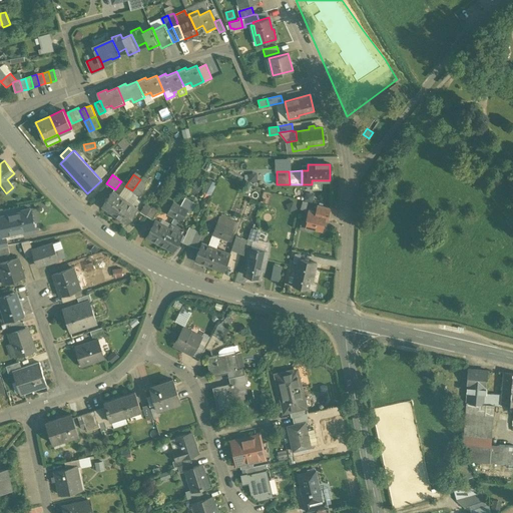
[(140,179),(132,190),(139,196),(147,184),(140,179)]
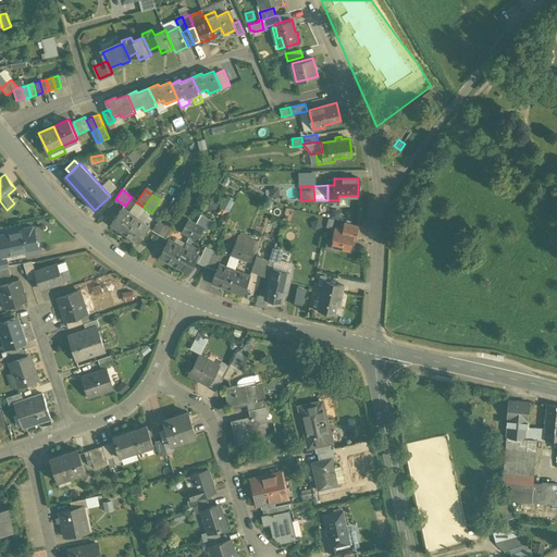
[(221,207),(230,210),(235,199),(225,195),(221,207)]
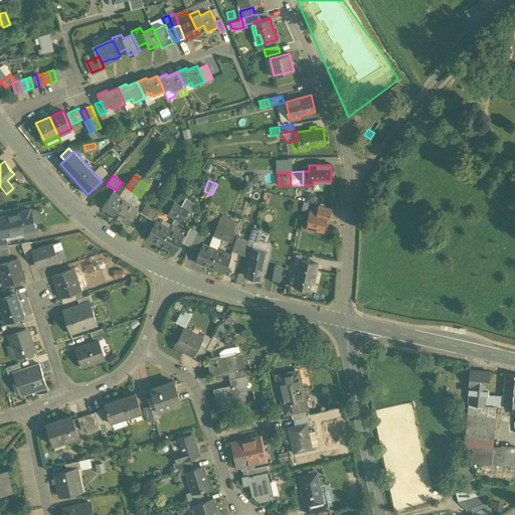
[(313,181),(313,185),(313,190),(323,190),(323,181),(313,181)]
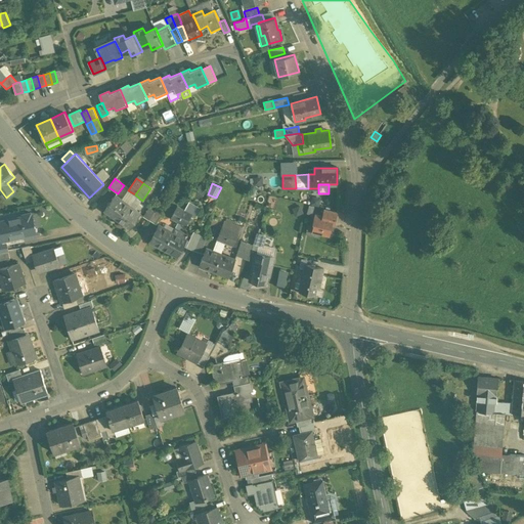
[(116,195),(104,211),(118,219),(128,205),(116,195)]
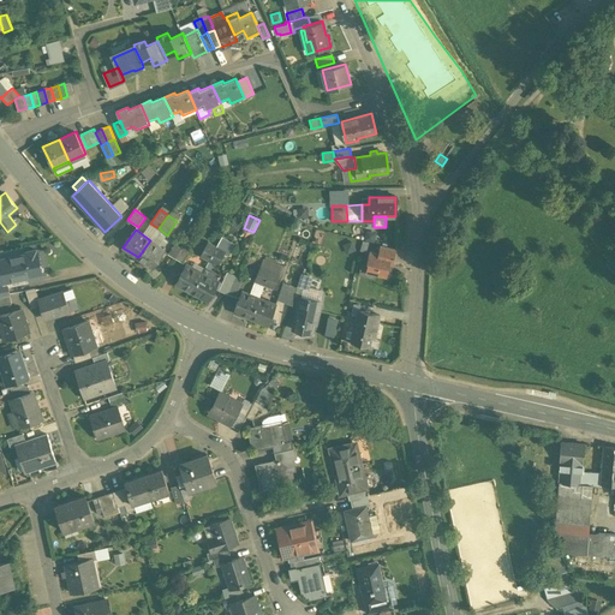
[(233,244),(222,237),(216,246),(225,251),(225,252),(228,254),(233,244)]
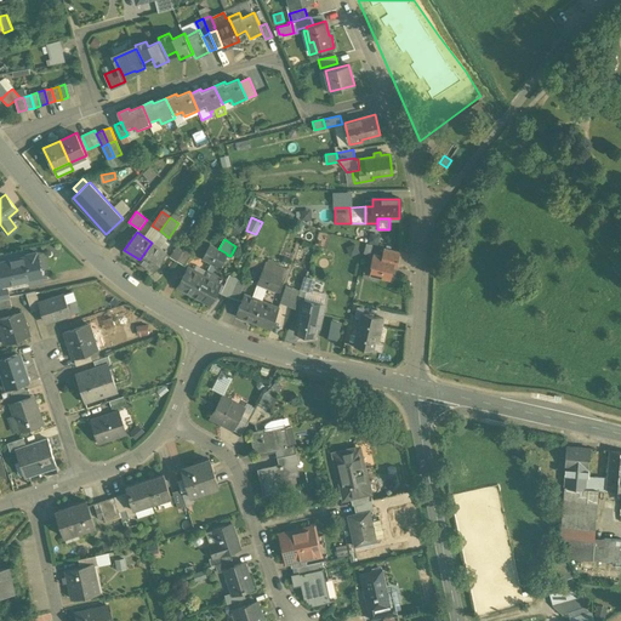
[(166,254),(152,243),(140,260),(154,271),(166,254)]
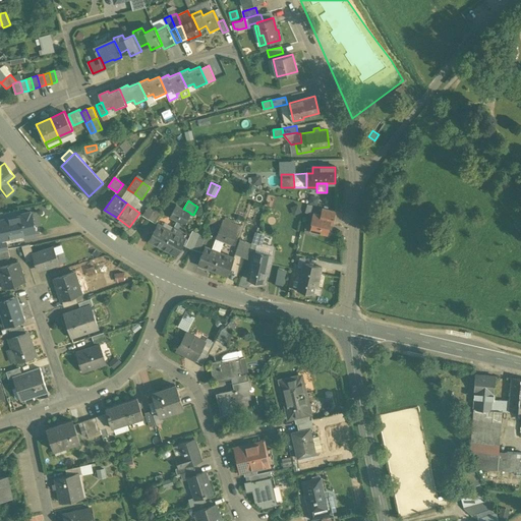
[(183,209),(176,205),(170,217),(177,221),(183,209)]
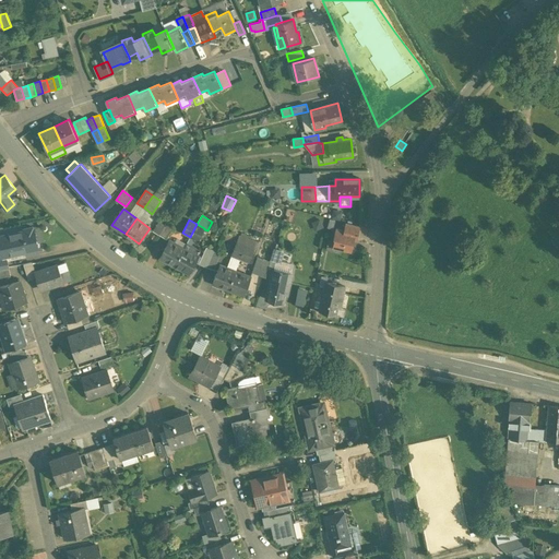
[(159,222),(153,230),(159,235),(165,225),(159,222)]
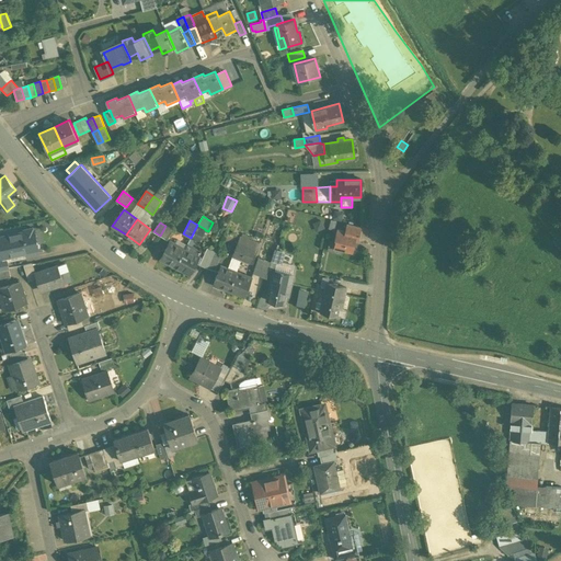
[(362,227),(347,224),(345,231),(359,235),(362,227)]
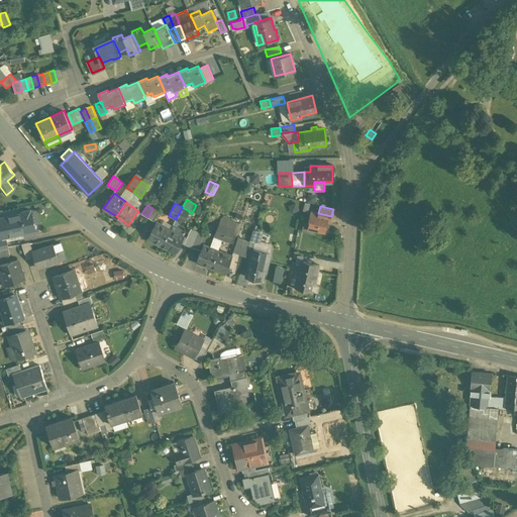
[(189,211),(182,207),(176,219),(180,221),(183,223),(189,212),(189,211)]
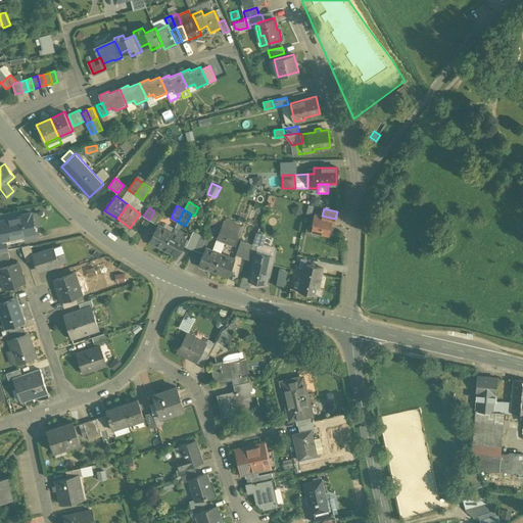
[(160,215),(154,210),(149,220),(155,223),(160,215)]
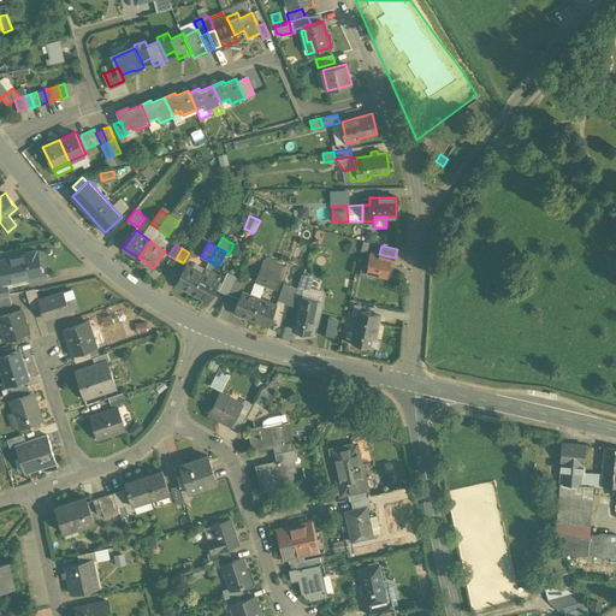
[(27,254),(0,260),(0,278),(1,283),(28,278),(29,280),(43,278),(37,252),(36,252),(36,250),(27,253),(27,254)]
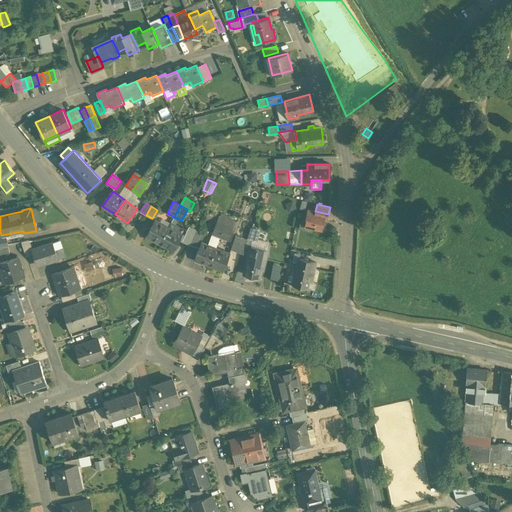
[(315,211),(308,209),(305,218),(307,220),(306,220),(304,227),(313,229),(322,231),(324,220),(327,221),(328,214),(315,211)]
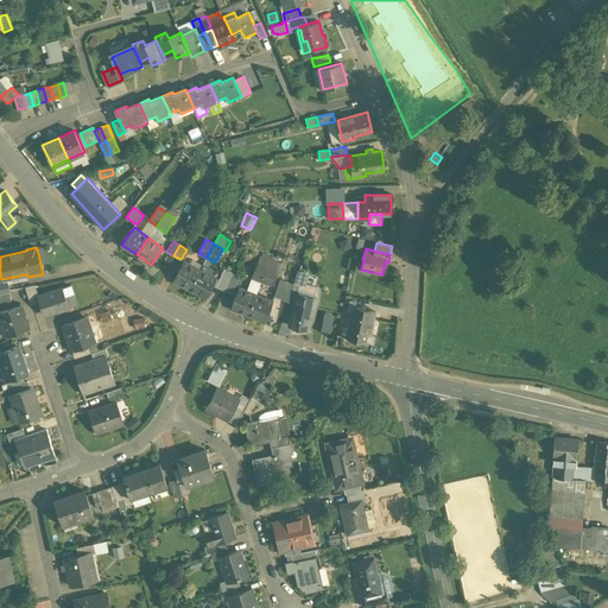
[(261,257),(252,278),(261,282),(270,260),(271,257),(264,254),(261,257)]
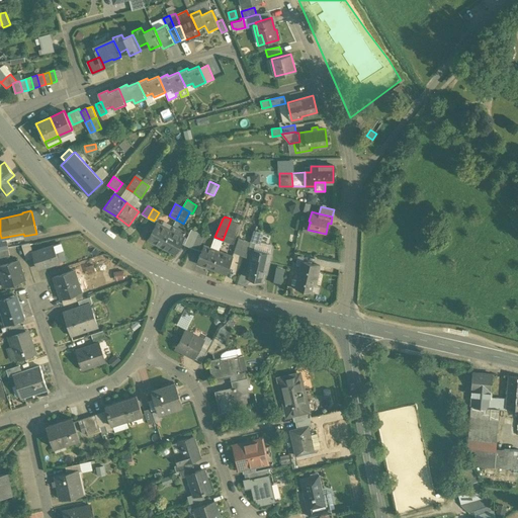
[(180,222),(176,220),(170,230),(162,246),(175,253),(183,238),(181,236),(183,233),(185,234),(186,233),(184,232),(184,231),(177,228),(180,222)]
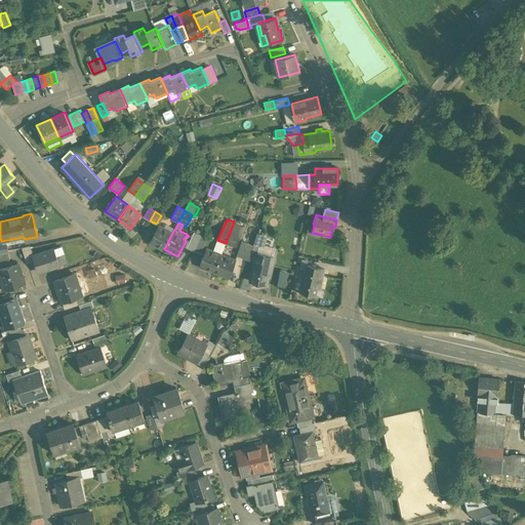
[(312,233),(314,226),(315,226),(313,224),(309,227),(307,235),(320,239),(321,235),(312,233)]
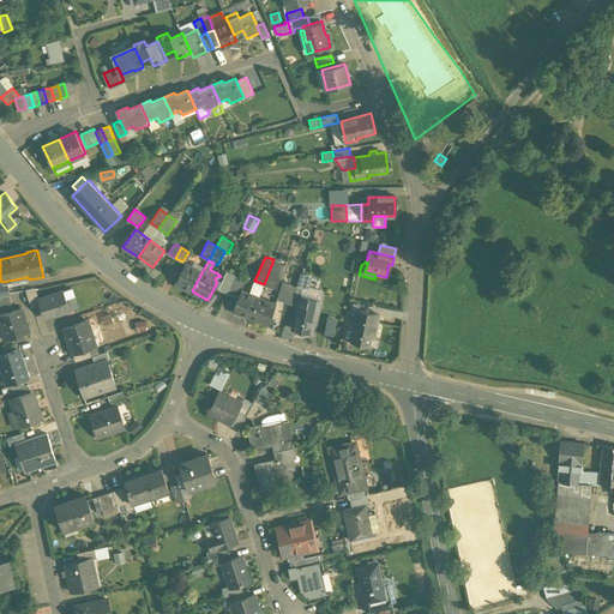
[(272,263),(264,284),(272,288),(281,266),(272,263)]
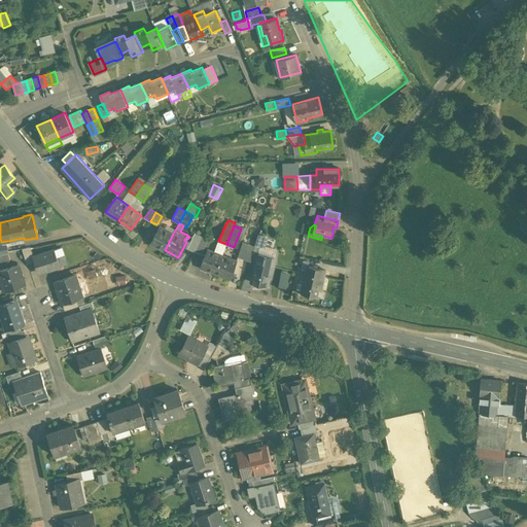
[(173,234),(160,226),(151,243),(165,250),(173,234)]
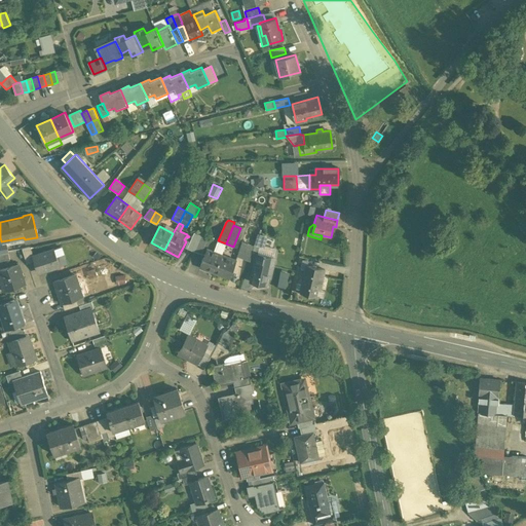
[(254,246),(249,260),(256,262),(258,254),(259,248),(261,248),(262,247),(265,235),(258,234),(254,246)]
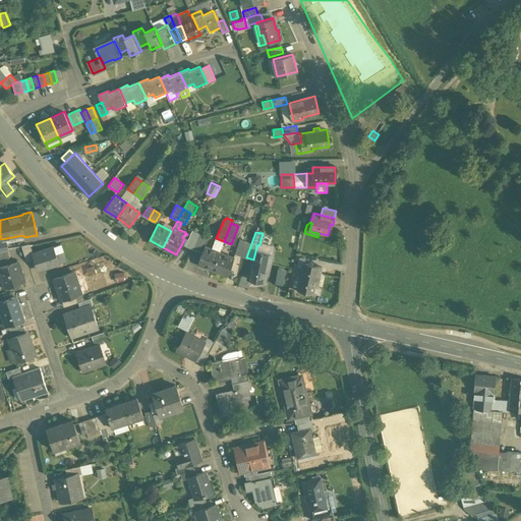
[(197,237),(191,233),(185,245),(192,249),(197,237)]
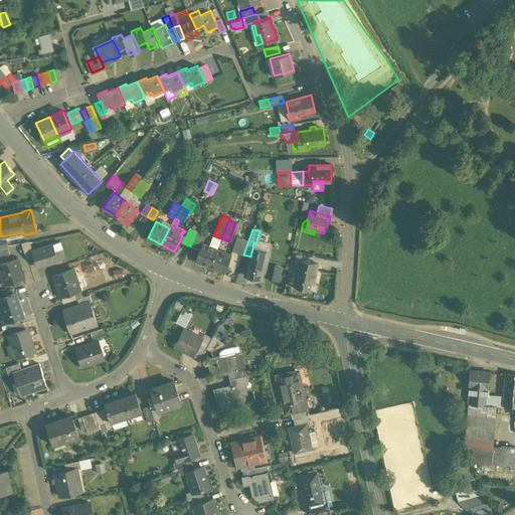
[(195,234),(190,246),(197,248),(202,234),(196,231),(195,234)]
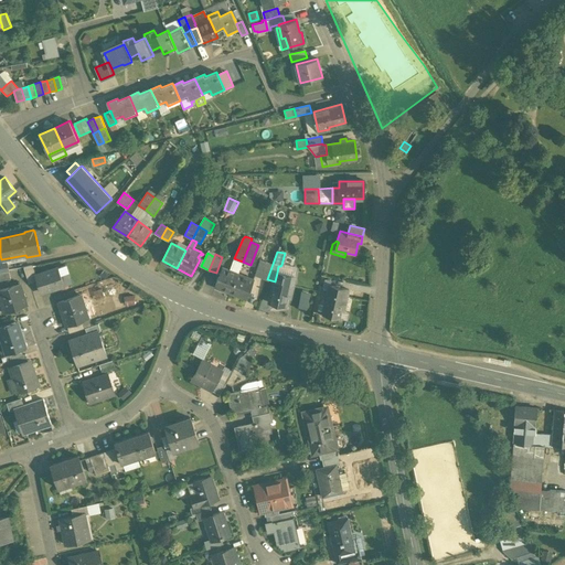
[(230,270),(223,267),(215,286),(231,292),(238,274),(243,262),(234,258),(230,270)]
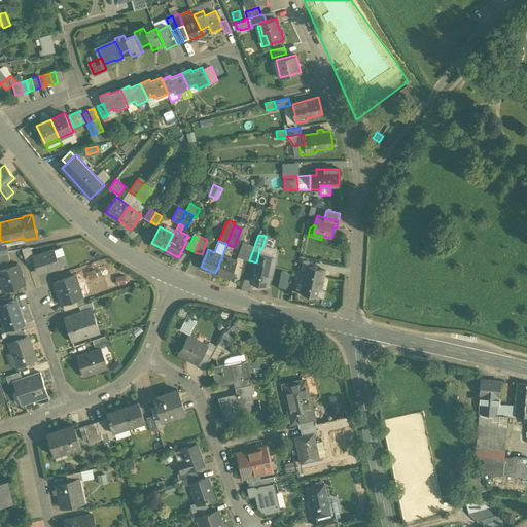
[(254,246),(242,242),(238,257),(249,260),(254,246)]
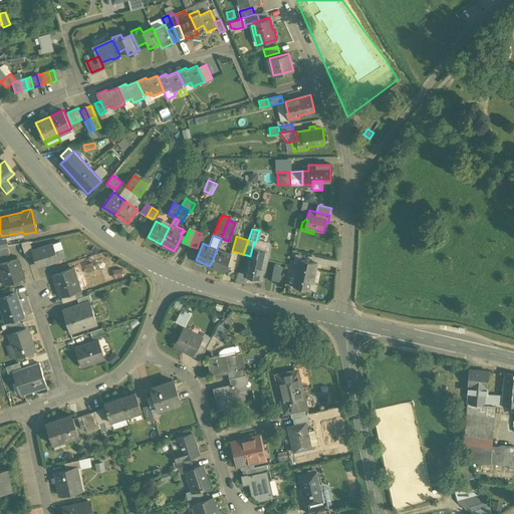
[(30,241),(21,243),(26,258),(33,255),(32,250),(30,241)]
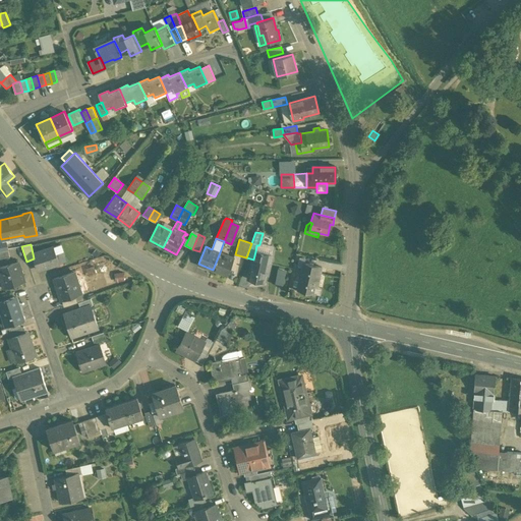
[(54,247),(59,263),(67,259),(61,244),(54,247)]
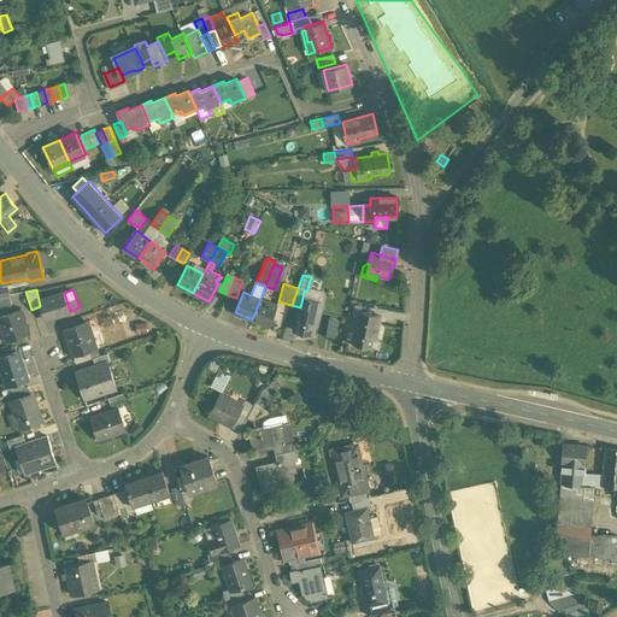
[(323,293),(307,289),(306,291),(304,291),(303,298),(321,303),(323,293)]
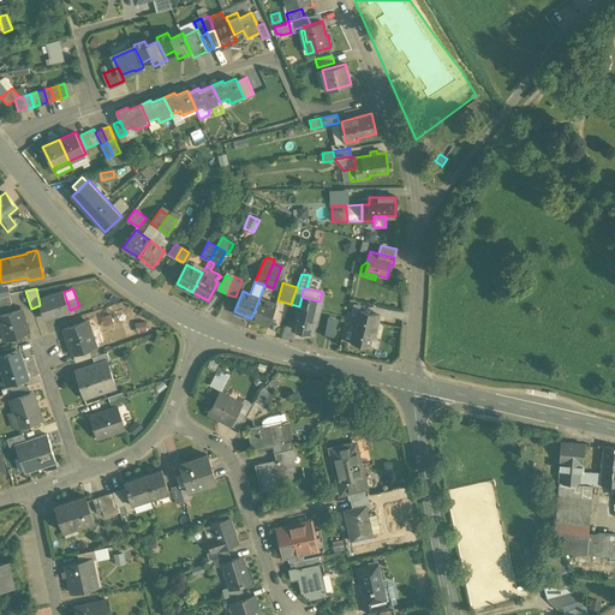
[(39,299),(40,305),(45,317),(52,315),(52,317),(70,311),(70,310),(64,292),(64,291),(39,299)]
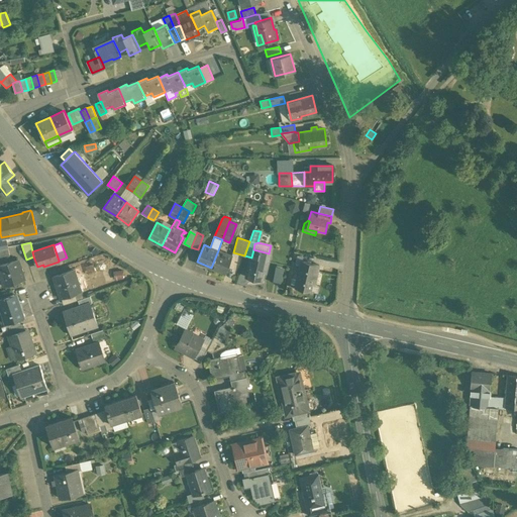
[(8,247),(0,248),(0,256),(10,254),(8,247)]
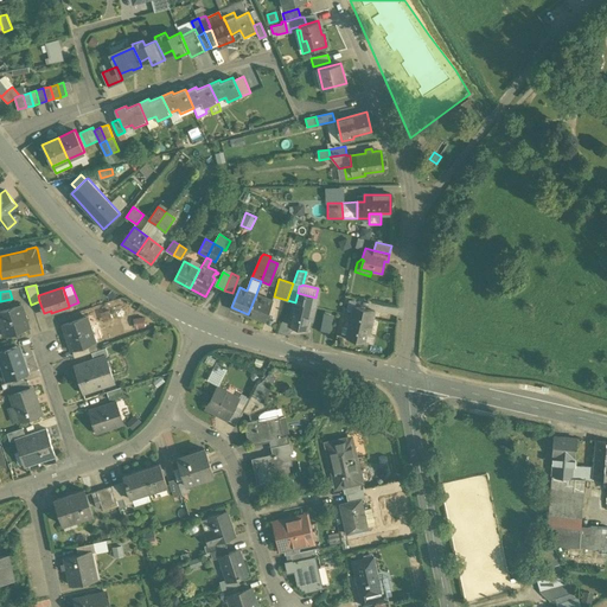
[(298,293),(295,302),(289,325),(307,328),(312,306),(315,307),(317,298),(315,298),(298,293)]
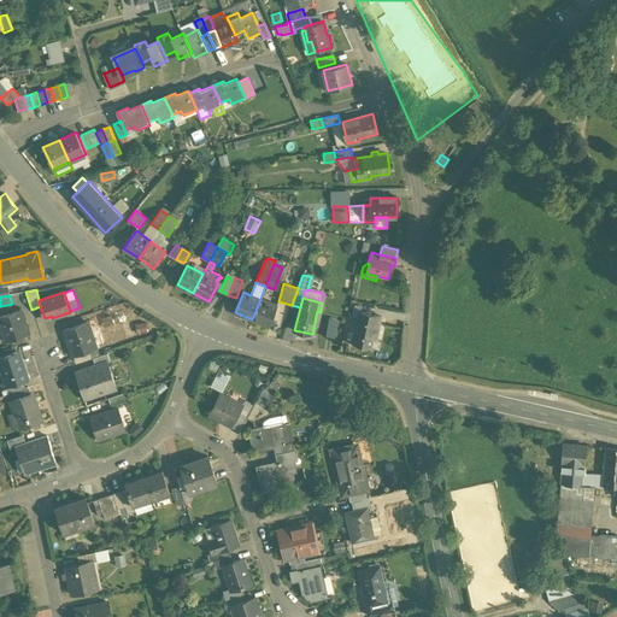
[(276,305),(260,299),(252,319),(269,325),(276,305)]
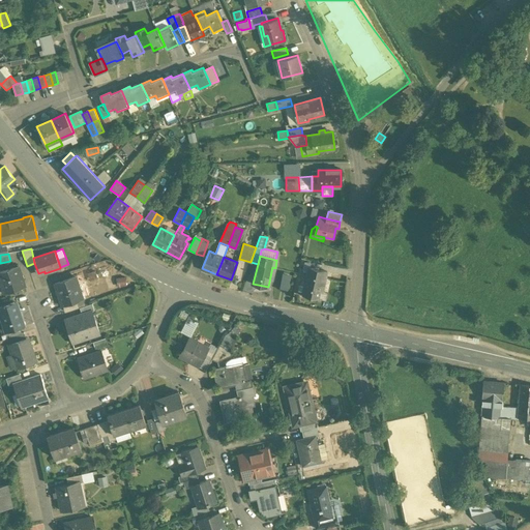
[(19,266),(0,271),(0,278),(4,293),(25,287),(19,266)]
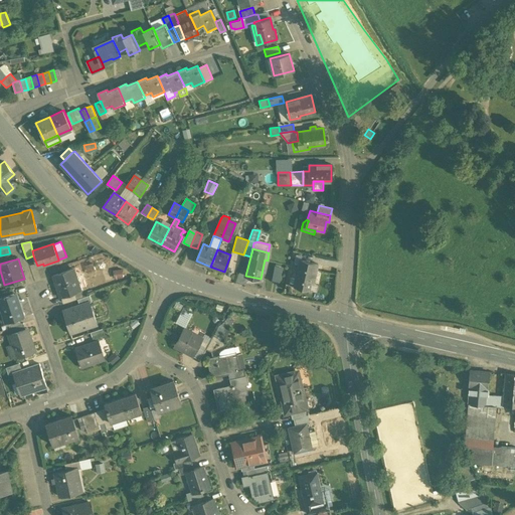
[(318,264),(301,260),(295,287),(309,290),(314,272),(316,272),(318,264)]
